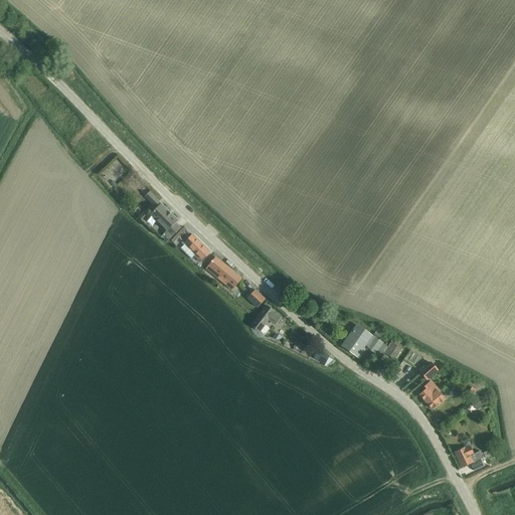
[(127,170),(119,159),(102,171),(110,182),(127,170)]
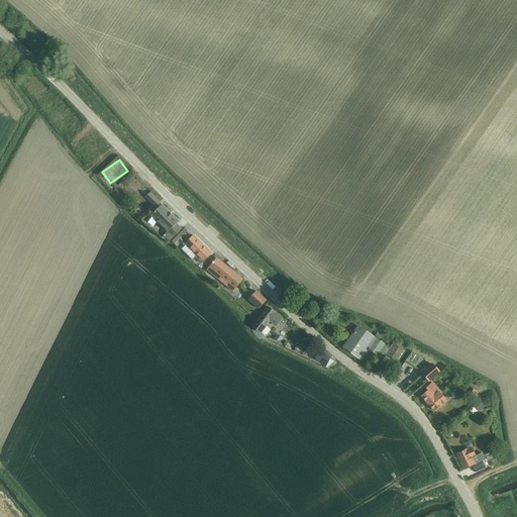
[(119,187),(125,192),(132,185),(127,180),(119,187)]
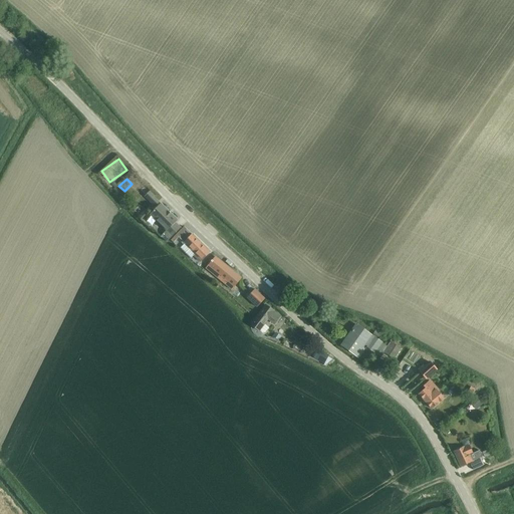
[(150,191),(145,196),(149,200),(154,205),(158,201),(153,196),(154,195),(150,191)]
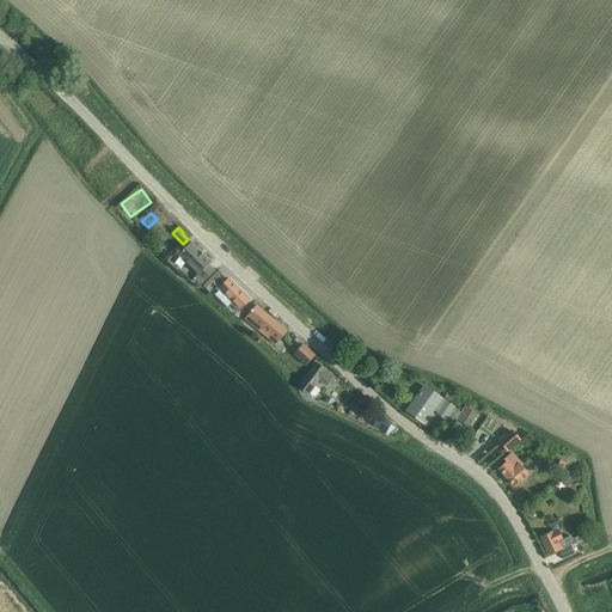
[(187,246),(178,256),(197,275),(195,277),(193,281),(200,287),(202,285),(215,271),(209,265),(208,265),(210,263),(191,243),(190,243),(189,245),(187,246)]
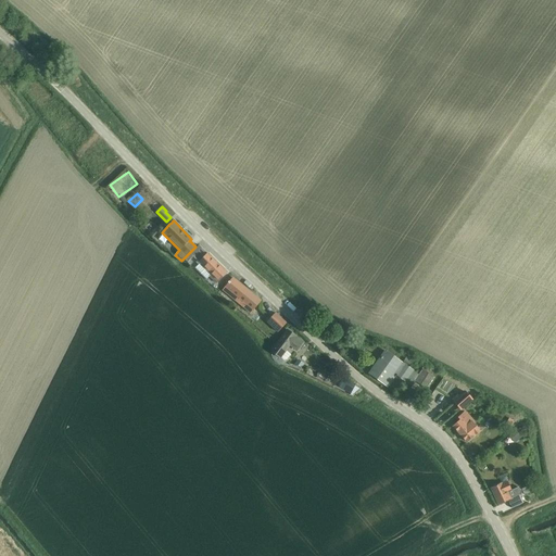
[(200,245),(185,261),(188,263),(193,256),(201,263),(197,267),(207,278),(212,274),(219,281),(227,273),(212,260),(207,255),(209,254),(200,245)]
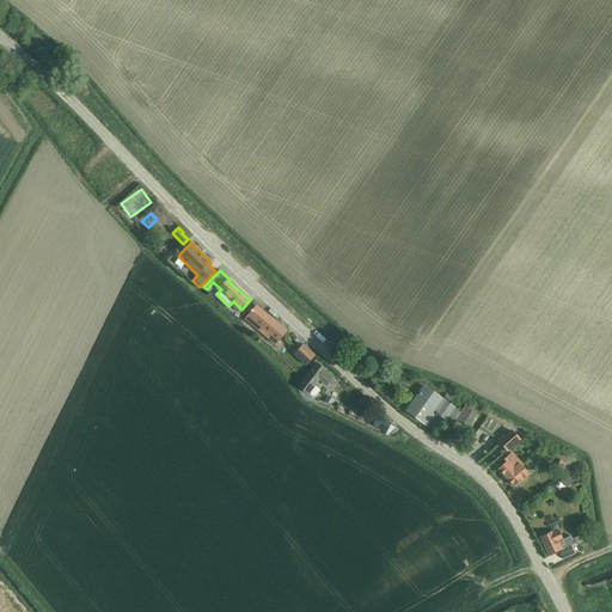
[(245,320),(275,346),(286,332),(270,319),(270,318),(256,307),(254,311),(252,310),(251,312),(245,320)]
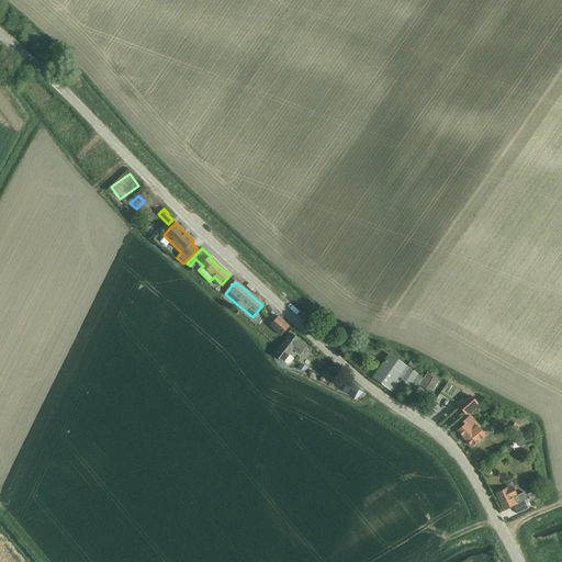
[(279,317),(270,326),(281,336),(290,327),(279,317)]
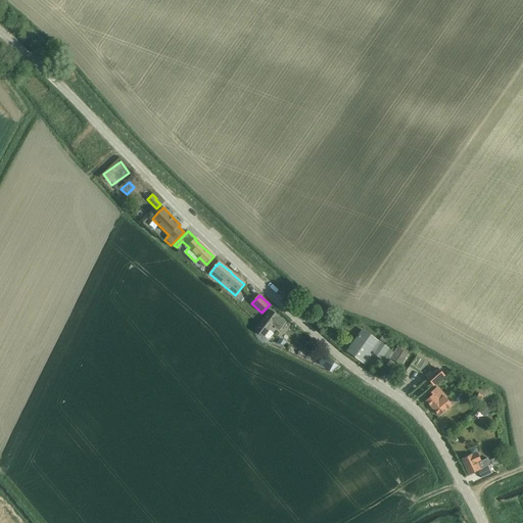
[(260,330),(258,333),(267,339),(271,338),(274,334),(269,330),(273,325),(279,330),(285,322),(279,318),(272,312),(259,326),(263,328),(260,330)]
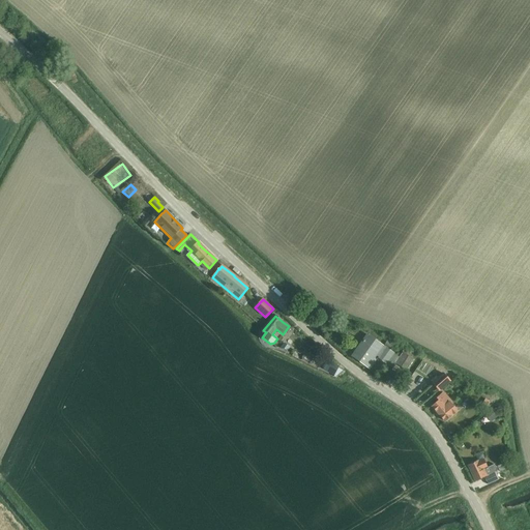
[(369,335),(353,357),(367,367),(374,359),(376,356),(379,358),(378,359),(387,365),(387,364),(392,369),(396,362),(406,370),(414,359),(404,352),(400,358),(394,355),(369,335)]
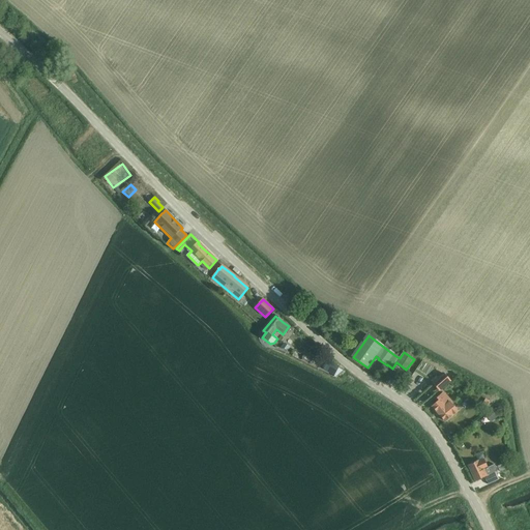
[(387,341),(384,345),(390,349),(393,344),(387,341)]
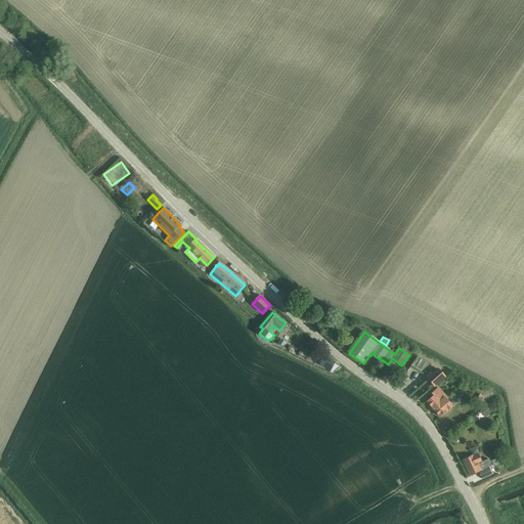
[(334,361),(324,356),(319,365),(331,372),(335,364),(333,363),(334,361)]
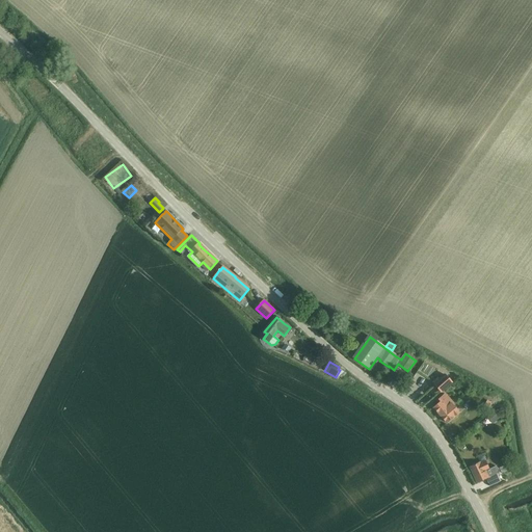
[(437,378),(432,383),(434,386),(441,393),(452,382),(445,375),(440,380),(437,378)]
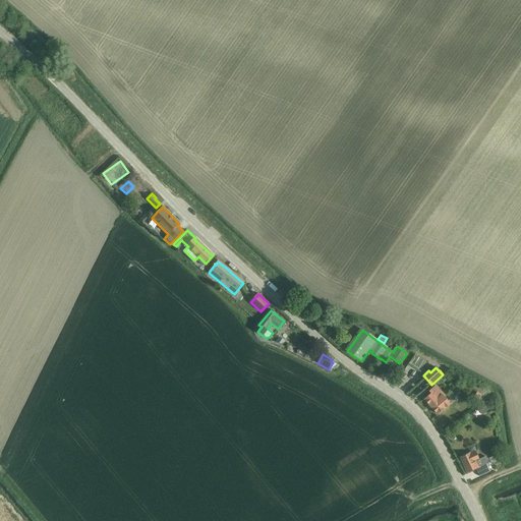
[(430,394),(424,400),(438,415),(449,405),(445,399),(442,396),(444,395),(436,387),(429,392),(430,394)]
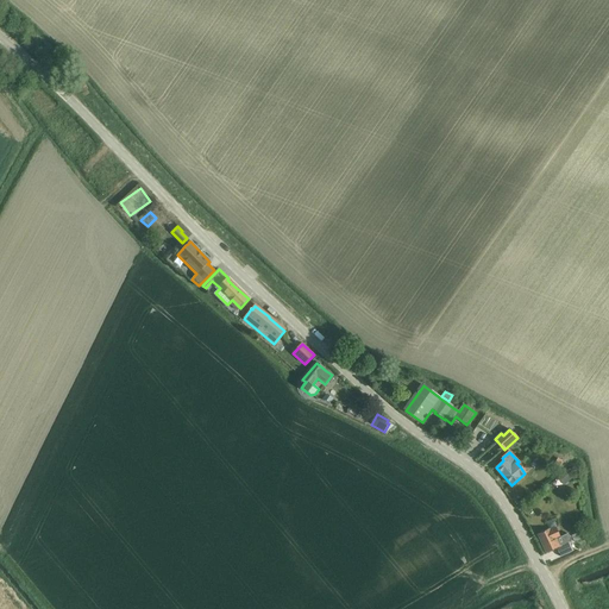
[(569,471),(558,478),(564,485),(575,478),(569,471)]
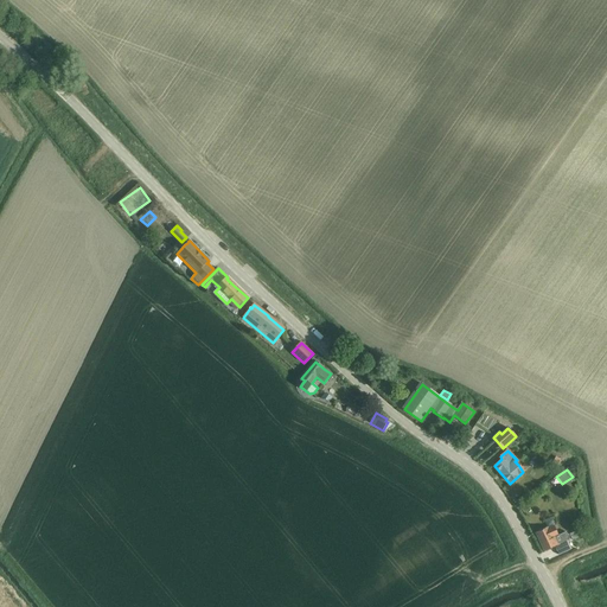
[(568,531),(561,535),(558,536),(554,526),(548,529),(548,528),(536,534),(544,553),(555,548),(558,555),(570,550),(566,541),(570,538),(568,531)]
